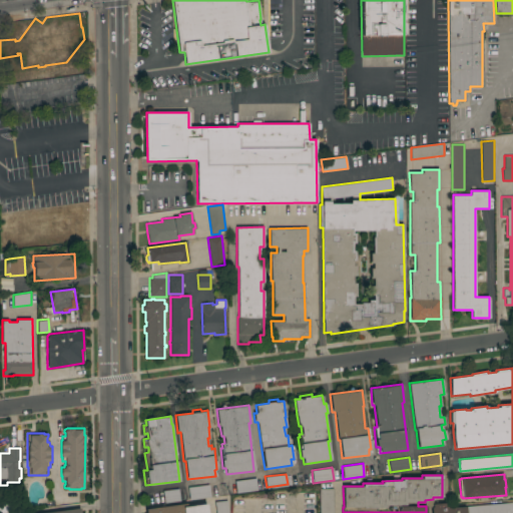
[(255,478),(257,490),(236,493),(234,481),(255,478)]
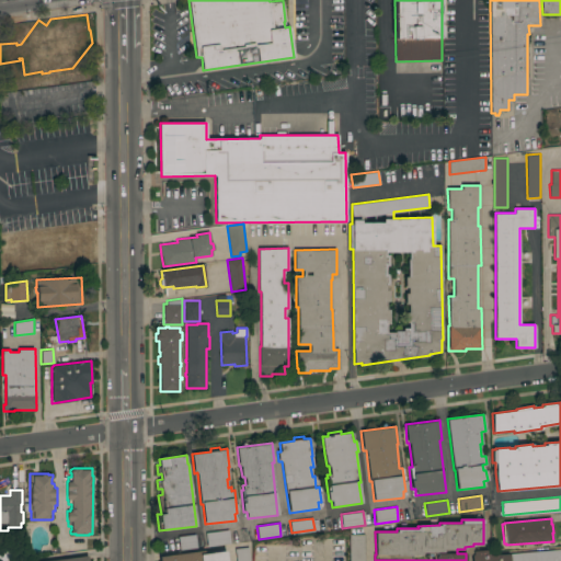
[(228,529),(230,544),(207,546),(205,533),(228,529)]
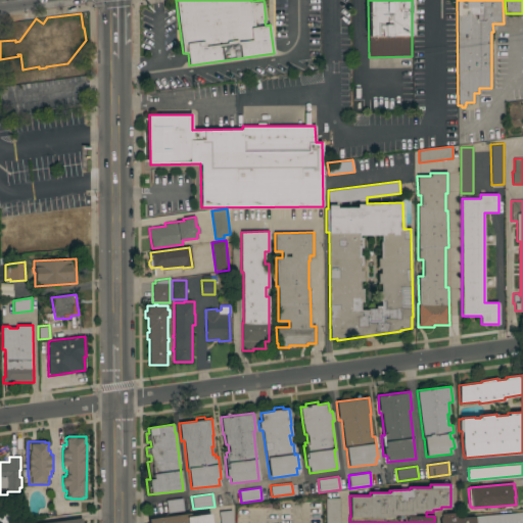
[(182,497),(184,511),(168,513),(165,501),(182,497)]
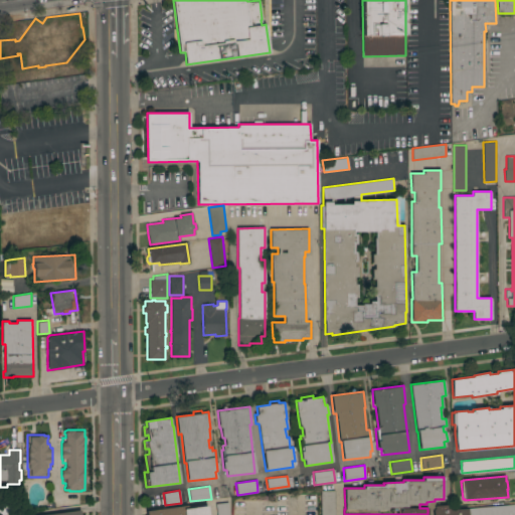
[(321,514),(321,490),(335,490),(335,514),(321,514)]
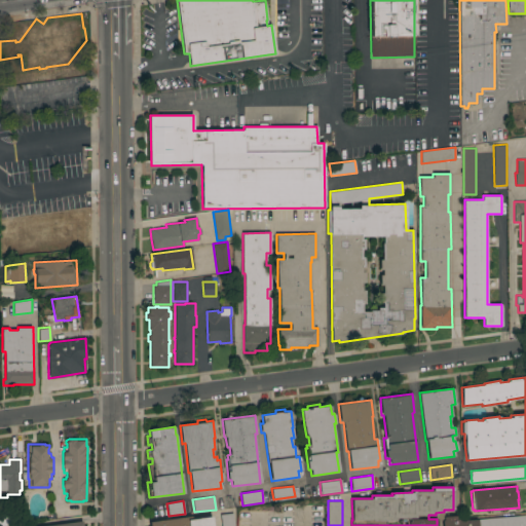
[(221,525),(220,514),(232,513),(233,525),(221,525)]
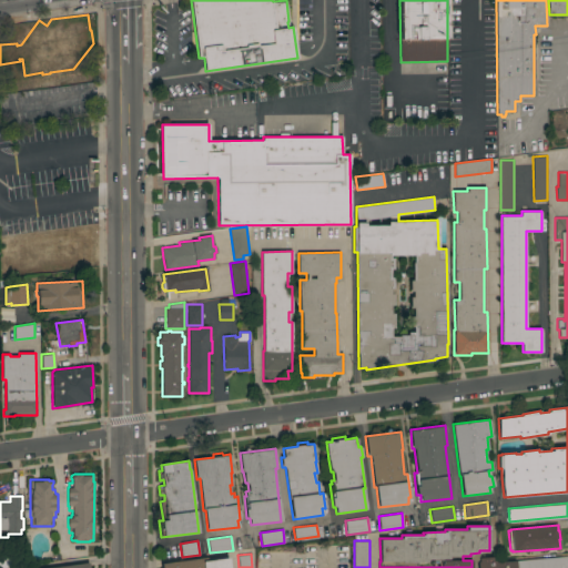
[(477,567),(477,561),(479,561),(478,558),(495,556),(496,563),(567,556),(567,567),(477,567)]
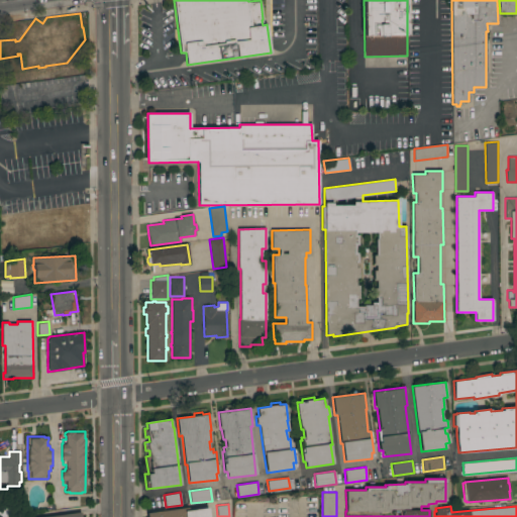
[(188,507),(188,510),(208,507),(209,516),(146,516),(146,513),(188,507)]
